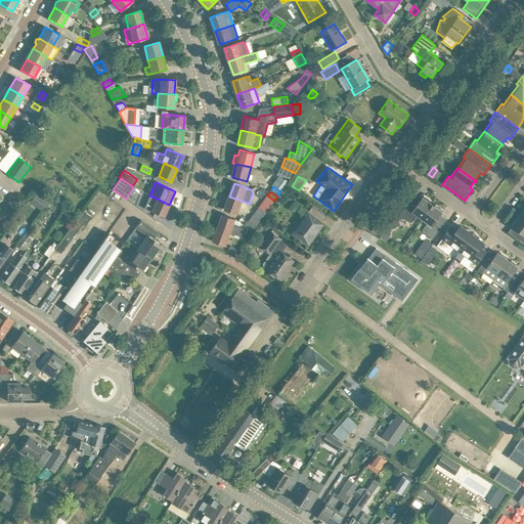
[(39,193),(33,202),(44,210),(50,202),(39,193)]
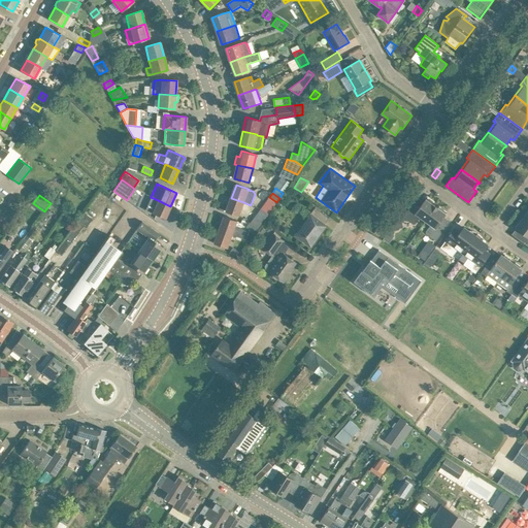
[(238,216),(243,202),(231,198),(226,211),(238,216)]
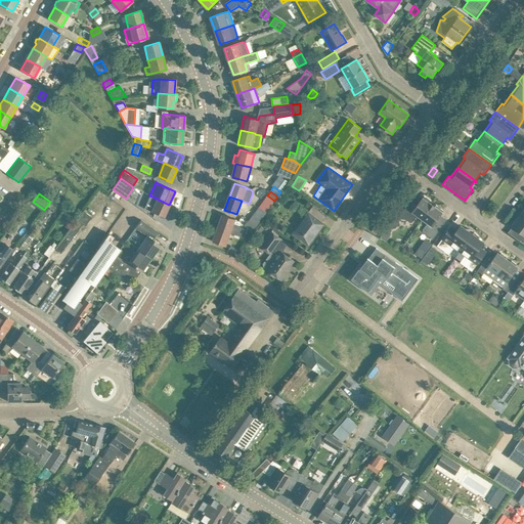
[(422,219),(433,205),(431,204),(432,202),(424,197),(419,203),(418,202),(416,204),(410,201),(400,215),(409,222),(412,222),(417,216),(422,219)]
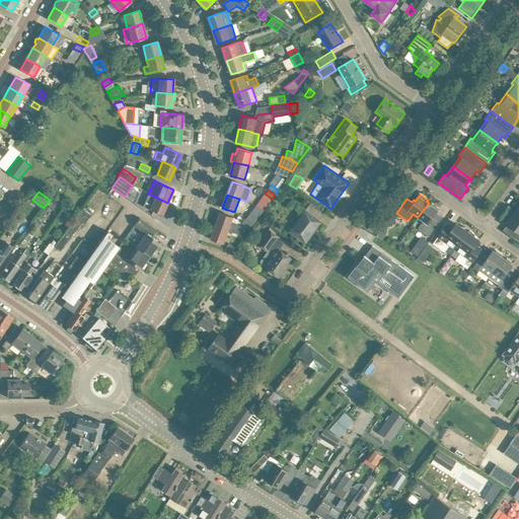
[(162,215),(167,203),(155,197),(153,203),(148,201),(145,208),(162,215)]
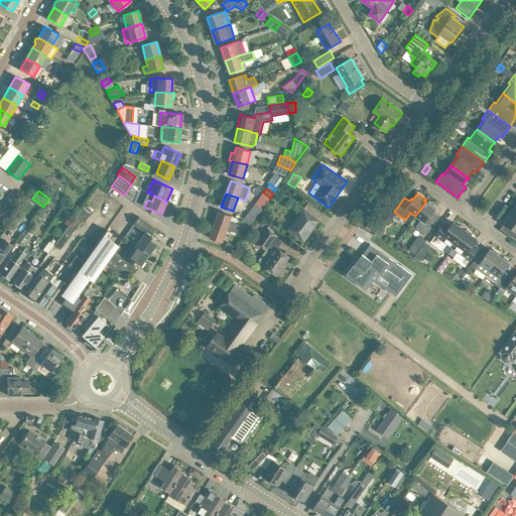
[(436,221),(431,217),(433,215),(432,214),(437,208),(429,202),(427,204),(426,202),(415,216),(421,220),(416,226),(416,229),(426,236),(436,221)]
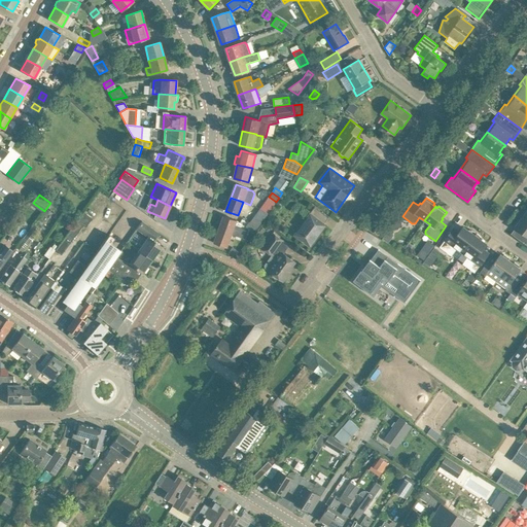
[(311,246),(325,225),(323,223),(328,217),(314,207),(300,227),(301,227),(295,235),(311,246)]
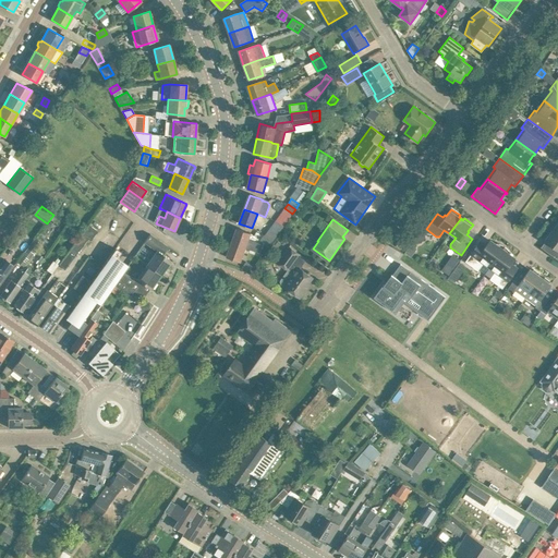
[(277,221),(271,229),(277,233),(283,225),(277,221)]
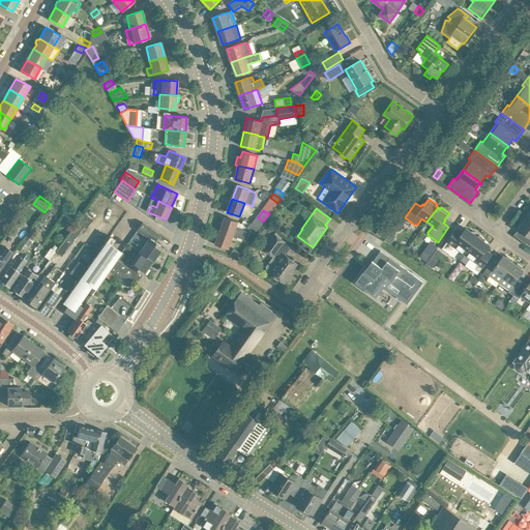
[(70,244),(84,227),(86,229),(93,219),(84,213),(64,240),(70,244)]
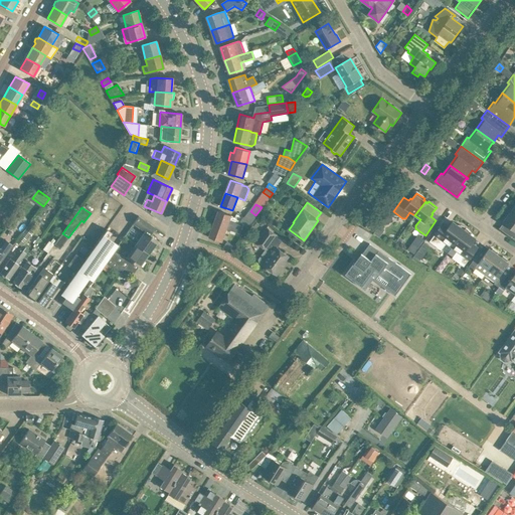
[(514,212),(511,209),(505,217),(506,218),(503,222),(506,224),(502,230),(514,239),(514,212)]
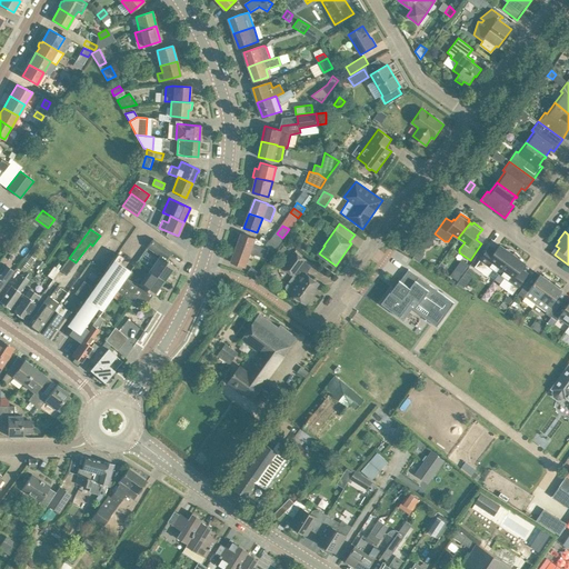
[(268,250),(252,245),(255,238),(241,233),(237,248),(250,252),(265,258),(268,250)]
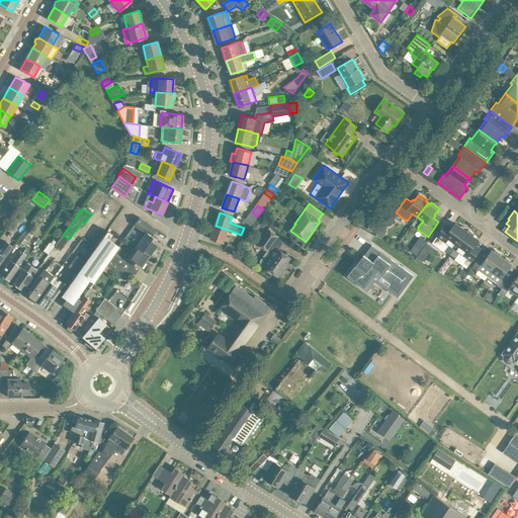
[(253,224),(256,219),(249,214),(246,219),(253,224)]
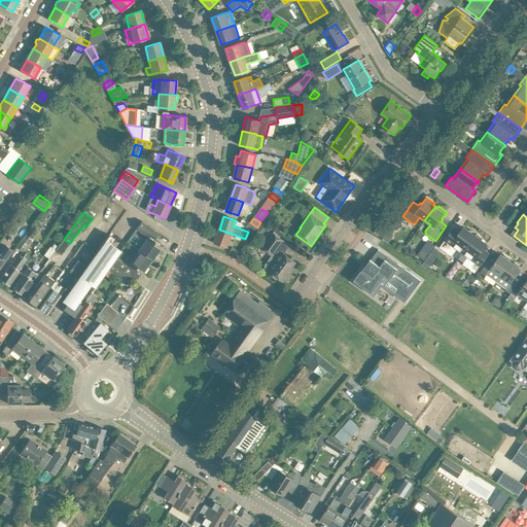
[(38,219),(35,222),(42,227),(44,223),(38,219)]
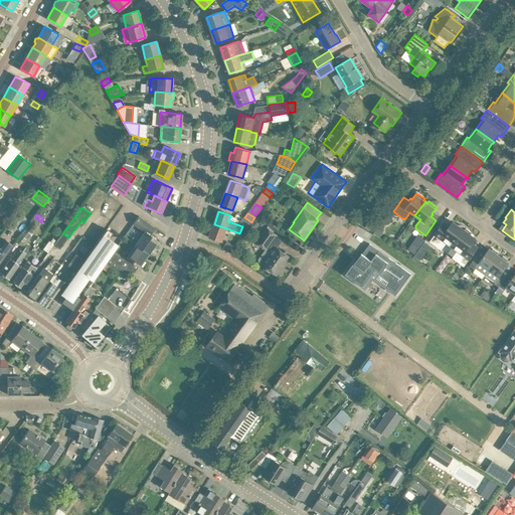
[(138,216),(133,223),(144,231),(135,244),(148,254),(157,240),(150,235),(155,227),(138,216)]
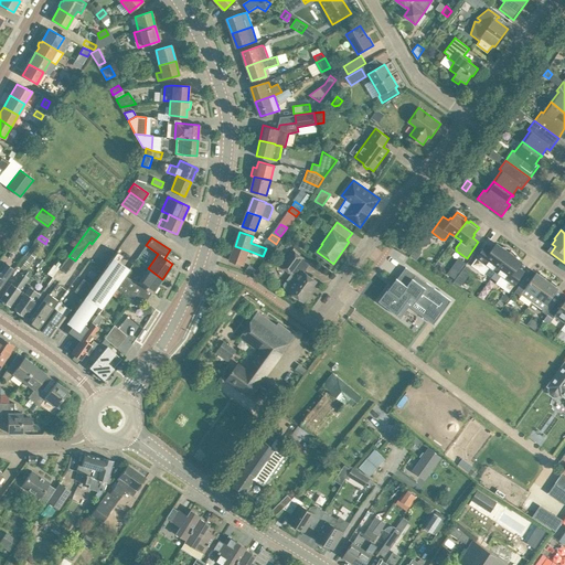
[(268,238),(265,244),(272,248),(276,244),(268,238)]
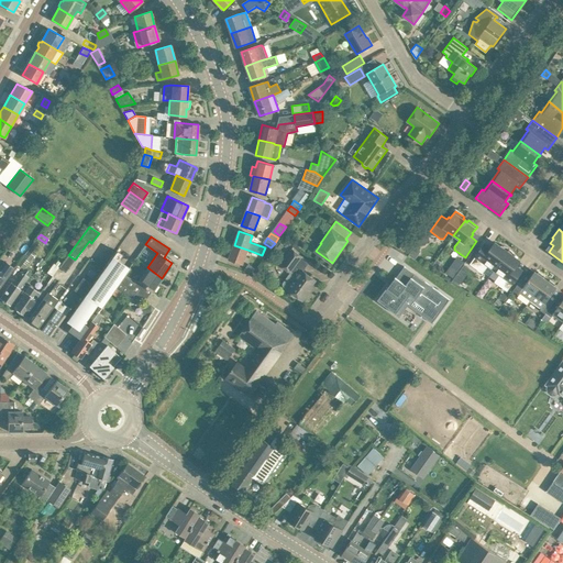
[(23,269),(41,245),(35,241),(18,265),(23,269)]
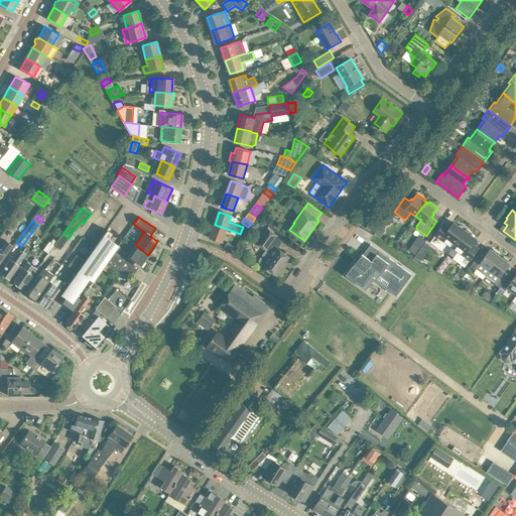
[(4,233),(9,236),(17,225),(12,222),(4,233)]
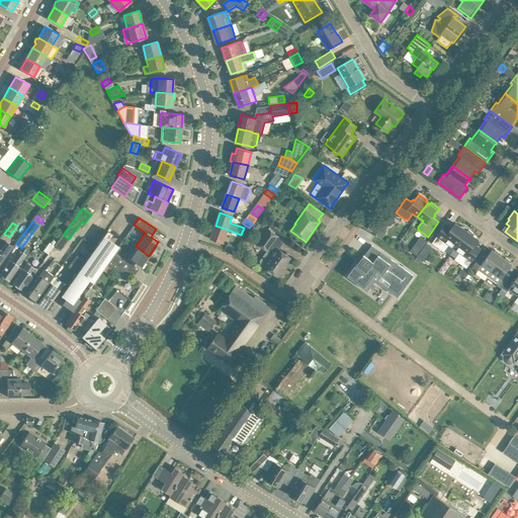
[(454,249),(468,229),(465,227),(462,226),(461,226),(460,227),(455,224),(451,228),(446,224),(432,243),(444,252),(449,245),(454,249)]
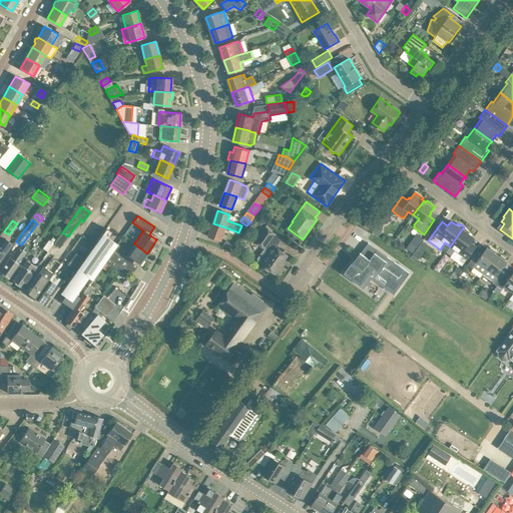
[(220,240),(225,227),(213,223),(208,236),(220,240)]
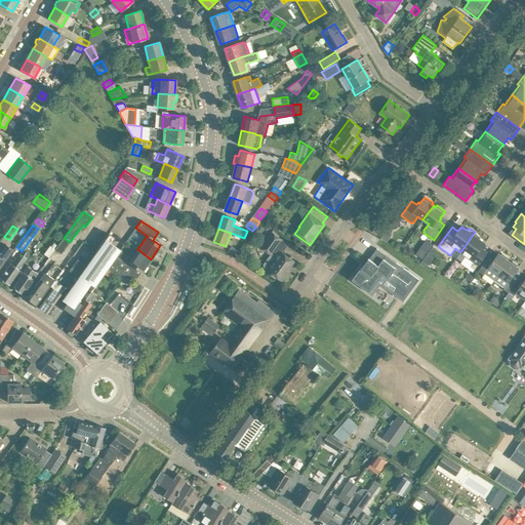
[(388,229),(380,238),(387,242),(392,236),(392,232),(388,229)]
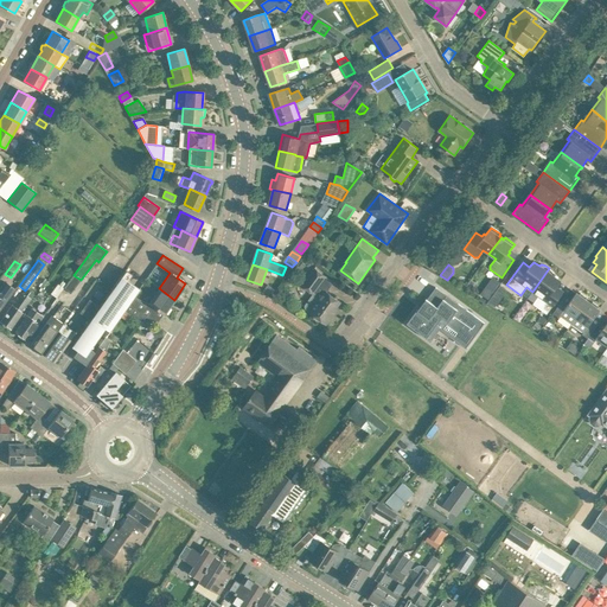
[(340,302),(326,292),(333,282),(314,268),(302,286),(313,294),(314,293),(320,298),(310,312),(327,325),(333,315),(332,314),(340,302)]
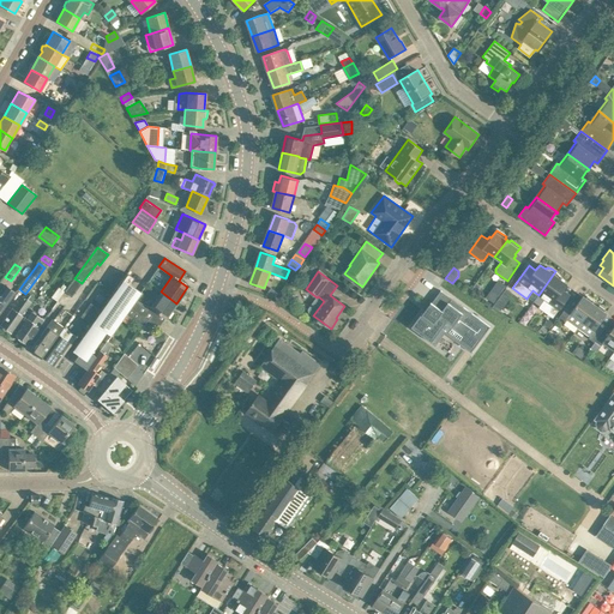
[(553,318),(570,295),(563,290),(567,284),(561,280),(561,278),(563,278),(558,274),(555,271),(539,295),(545,300),(539,308),(553,318)]
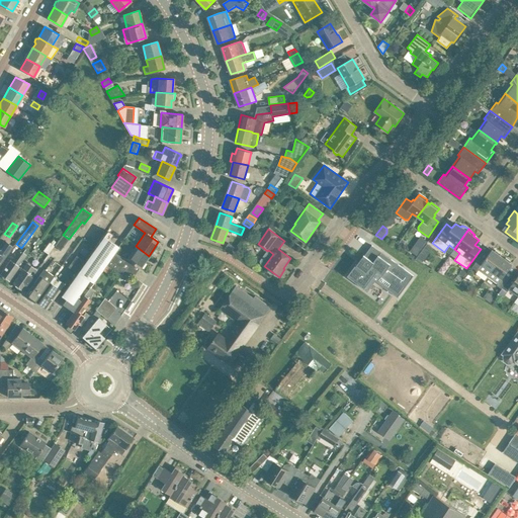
[(90,287),(105,265),(109,259),(113,253),(118,247),(108,239),(111,234),(107,231),(86,261),(77,272),(67,287),(61,295),(65,299),(62,304),(73,312),(89,287),(90,287)]
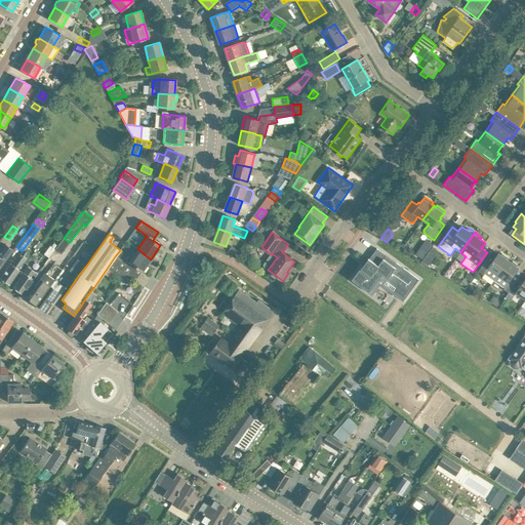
[(35,238),(31,244),(36,249),(41,242),(35,238)]
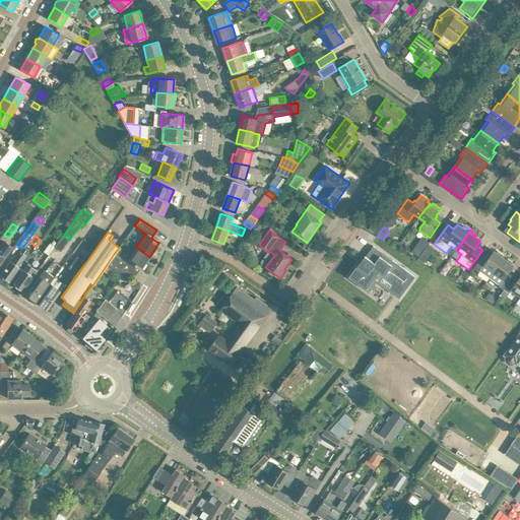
[(60,251),(69,240),(63,236),(57,244),(55,247),(60,251)]
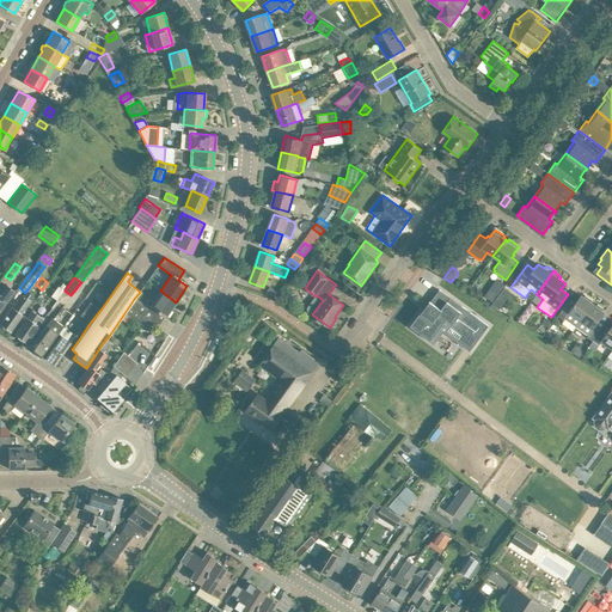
[(500,280),(494,288),(500,293),(503,288),(507,285),(500,280)]
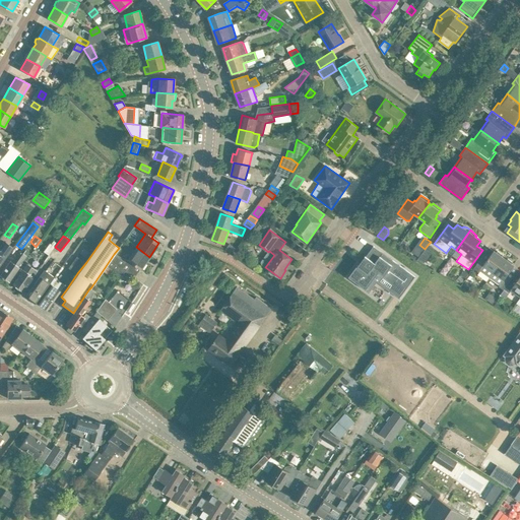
[(4,242),(0,247),(0,265),(13,248),(4,242)]
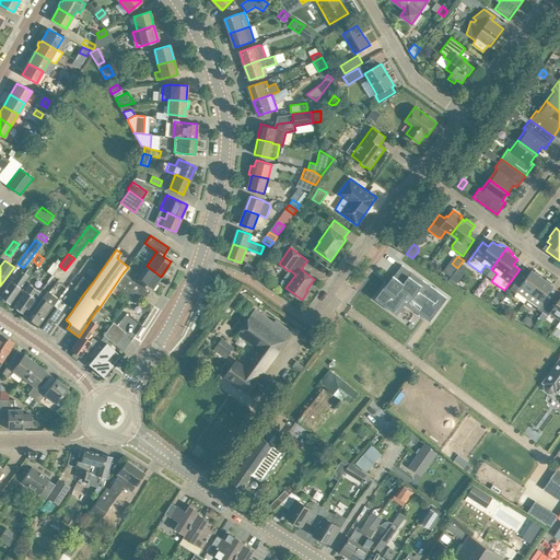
[(254,268),(247,263),(243,268),(251,272),(254,268)]
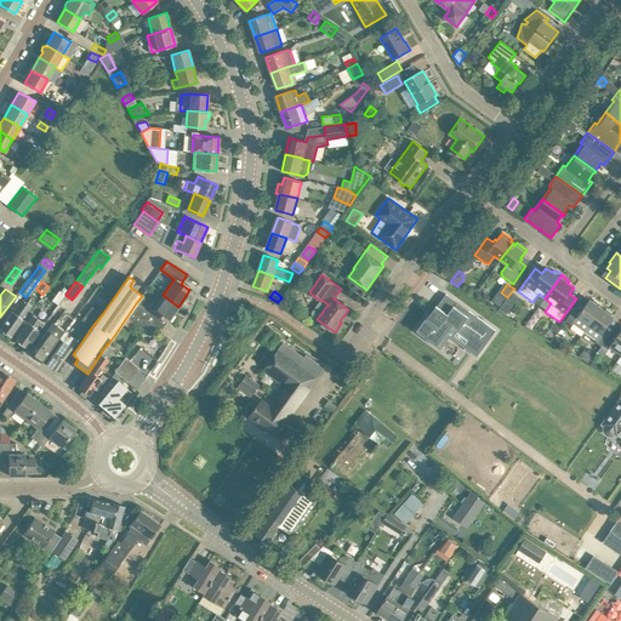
[(507,297),(502,305),(510,308),(518,296),(511,292),(507,297)]
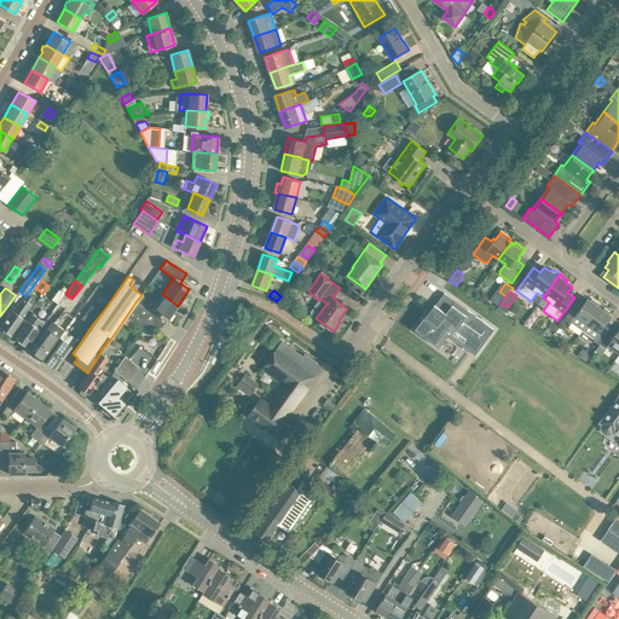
[(167,320),(174,311),(178,306),(174,302),(162,294),(151,310),(150,312),(136,302),(131,310),(126,317),(144,329),(148,323),(158,331),(160,330),(167,320)]
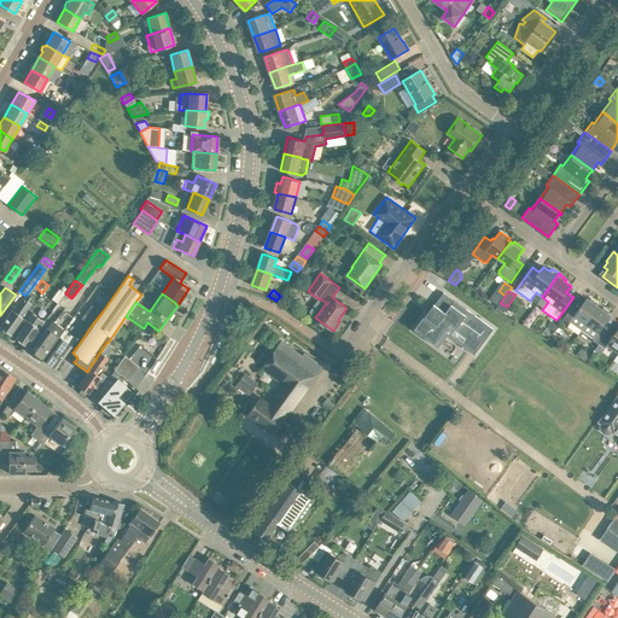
[(100,296),(95,302),(101,307),(106,301),(100,296)]
